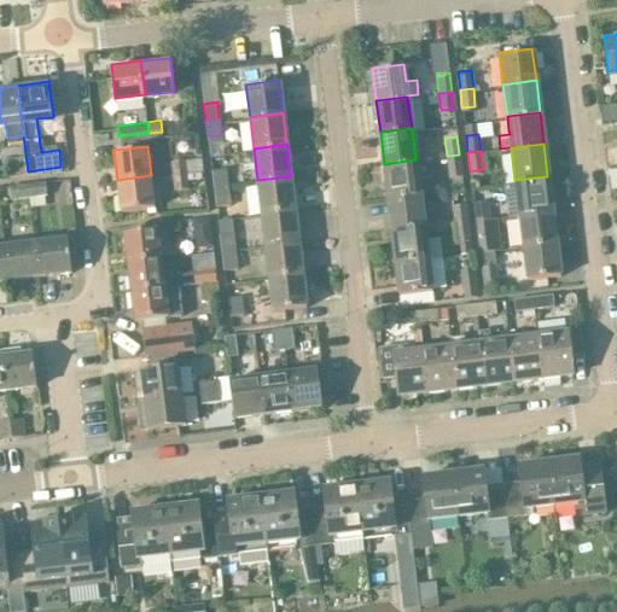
[(25,155),(7,157),(9,173),(28,172),(25,155)]
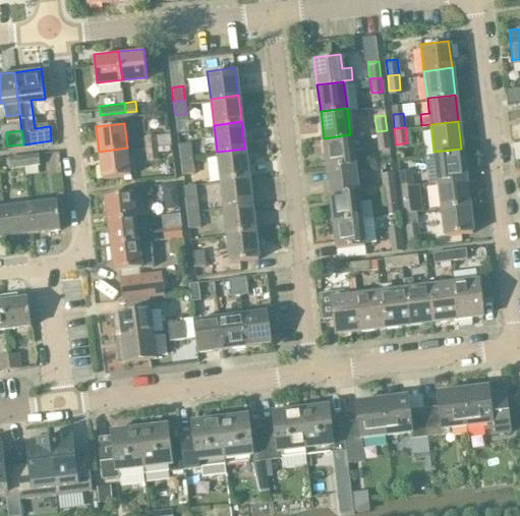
[(389,146),(387,130),(377,131),(378,147),(389,146)]
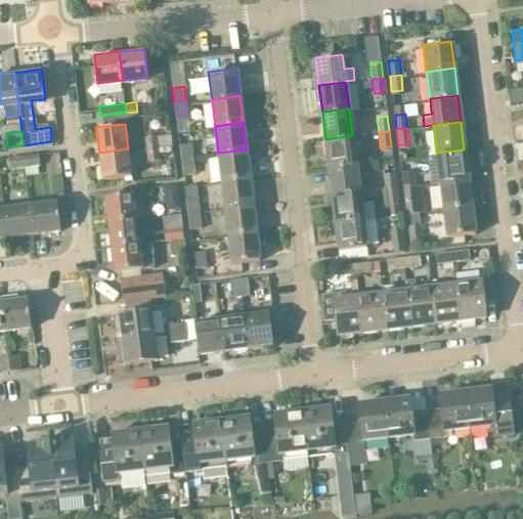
[(146,146),(157,145),(156,132),(144,133),(146,146)]
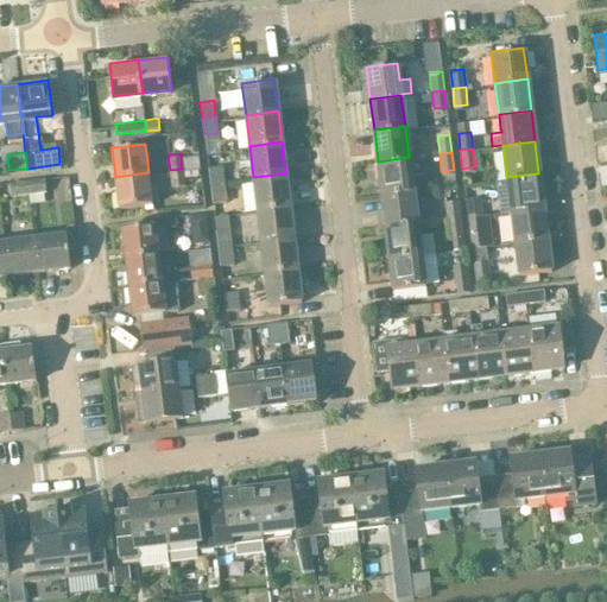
[(409,157),(378,162),(381,192),(412,189),(410,171),(422,170),(419,156),(409,157)]
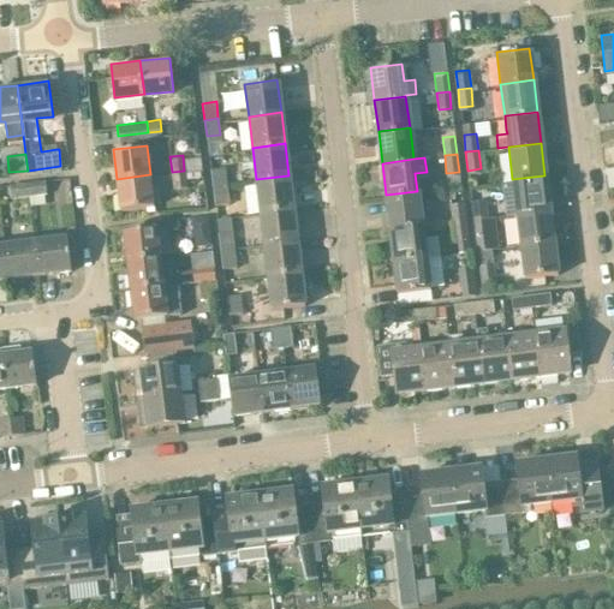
[(224,165),(210,166),(213,184),(226,183),(224,165)]
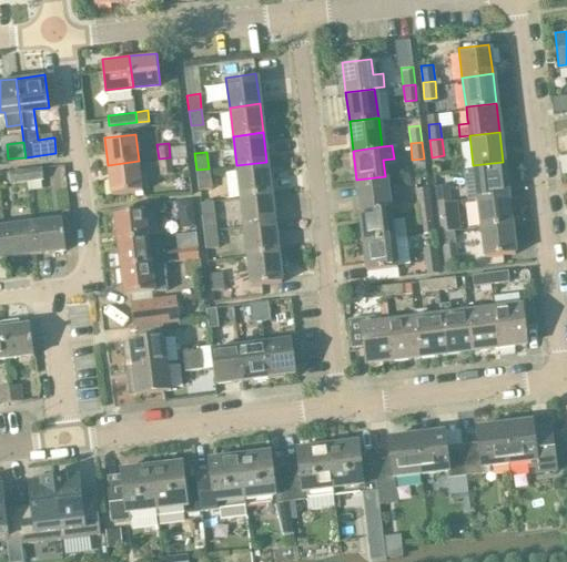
[(172,170),(170,157),(159,159),(160,172),(172,170)]
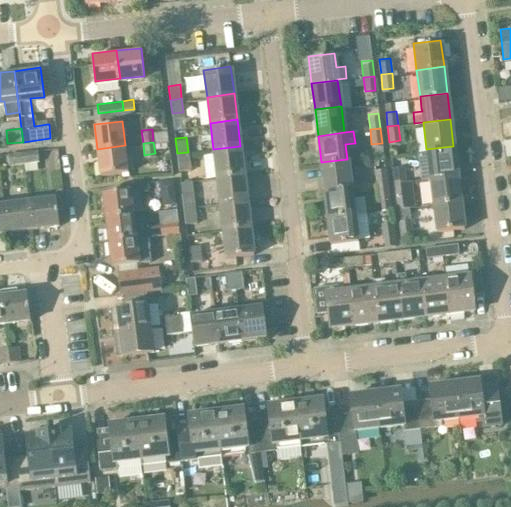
[(128,169),(125,145),(97,149),(100,173),(128,169)]
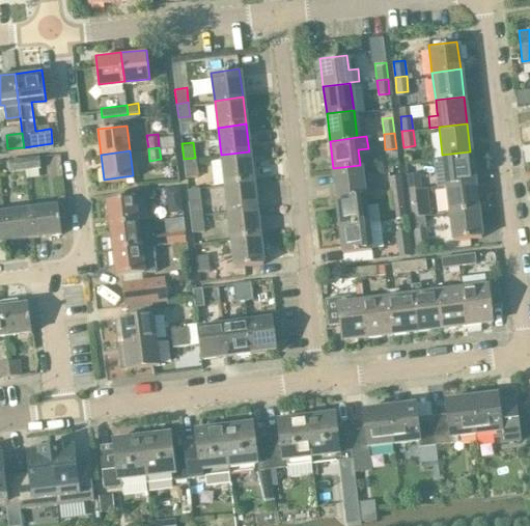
[(252,178),(249,151),(221,155),(224,182),(252,178)]
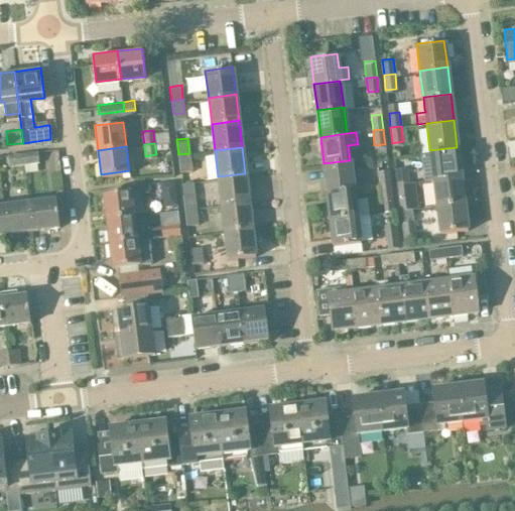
[(461,174),(457,147),(429,150),(433,177),(461,174)]
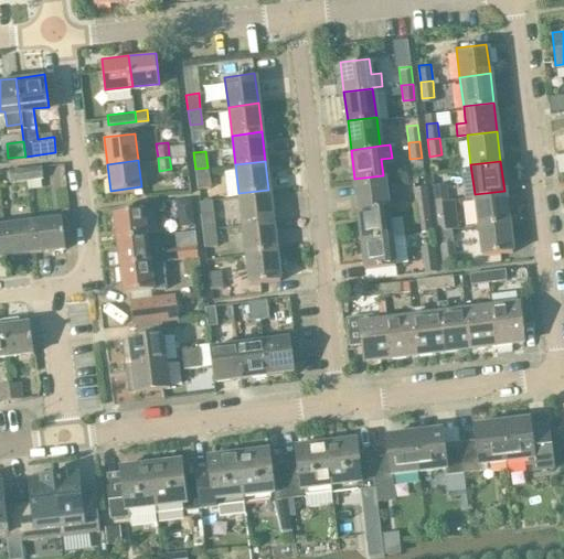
[(41,162),(25,164),(27,176),(42,174),(41,162)]
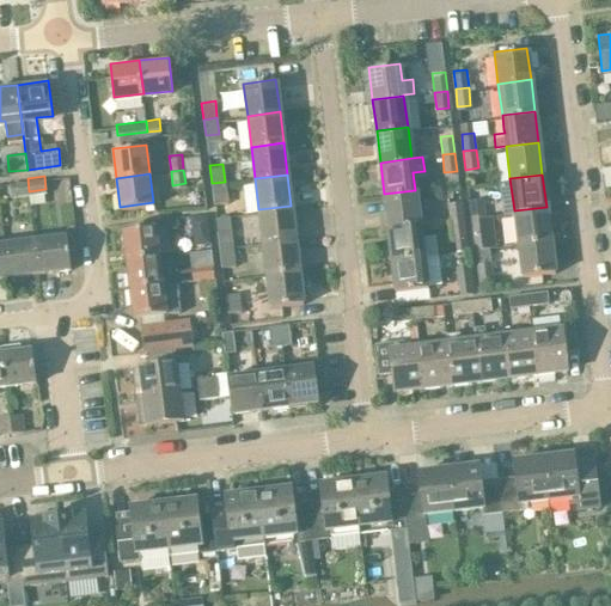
[(29,191),(28,178),(8,181),(11,194),(29,191)]
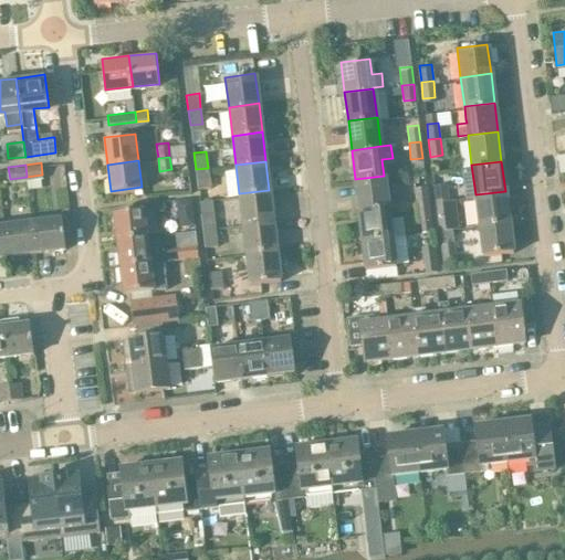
[(198,186),(209,185),(208,168),(196,169),(198,186)]
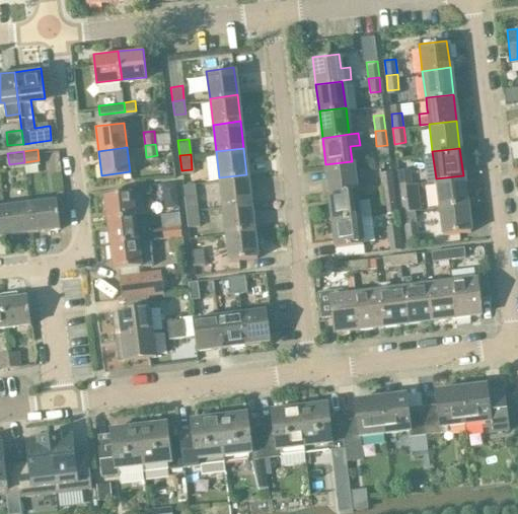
[(356,189),(352,161),(325,164),(329,192),(356,189)]
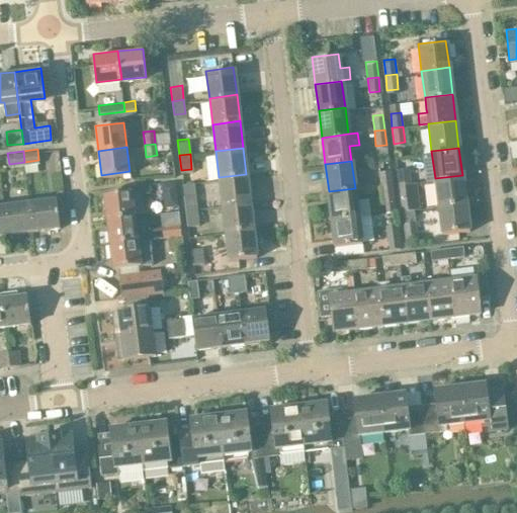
[(399,182),(409,181),(407,165),(397,167),(399,182)]
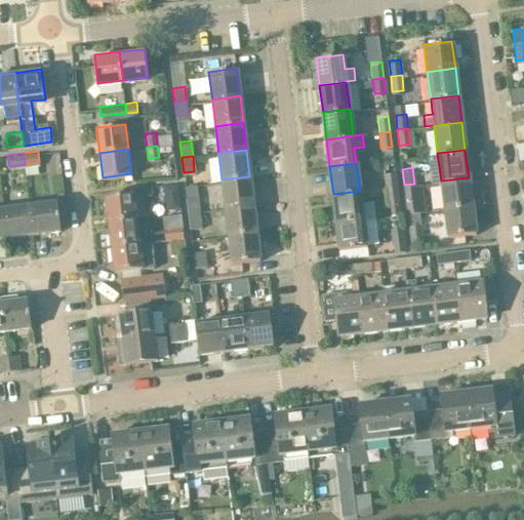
[(386,188),(397,186),(395,169),(384,171),(386,188)]
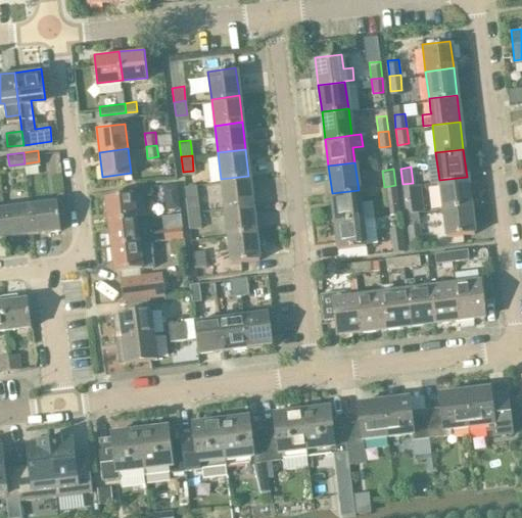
[(252,202),(248,176),(221,179),(224,206),(252,202)]
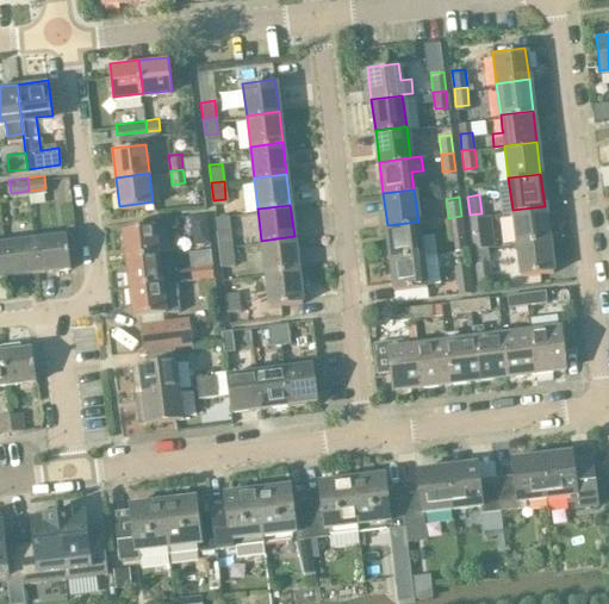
[(545,206),(513,210),(516,241),(548,236),(545,206)]
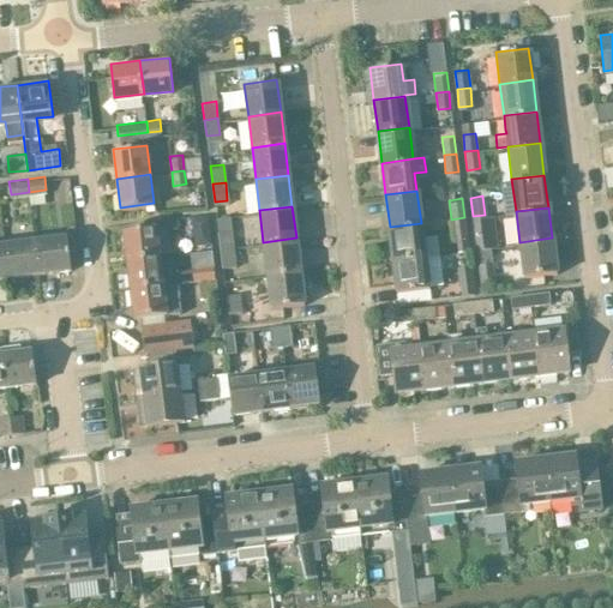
[(229,212),(216,214),(220,247),(233,245),(232,227),(229,212)]
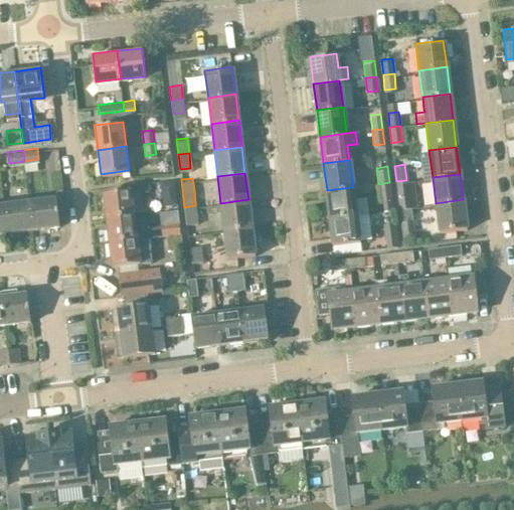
[(408,194),(406,180),(396,181),(397,195),(408,194)]
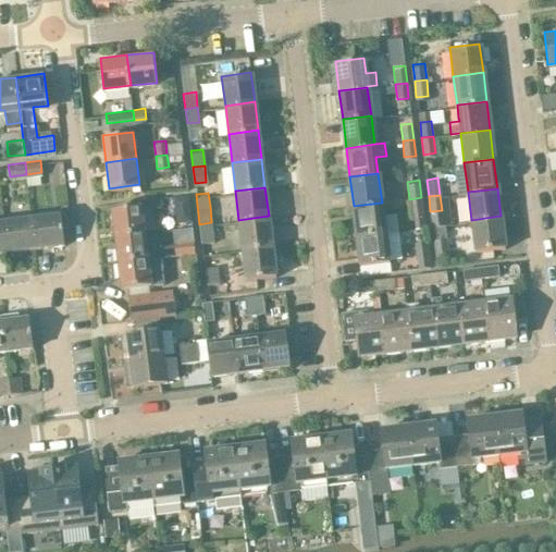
[(422,212),(421,197),(409,199),(411,215),(422,212)]
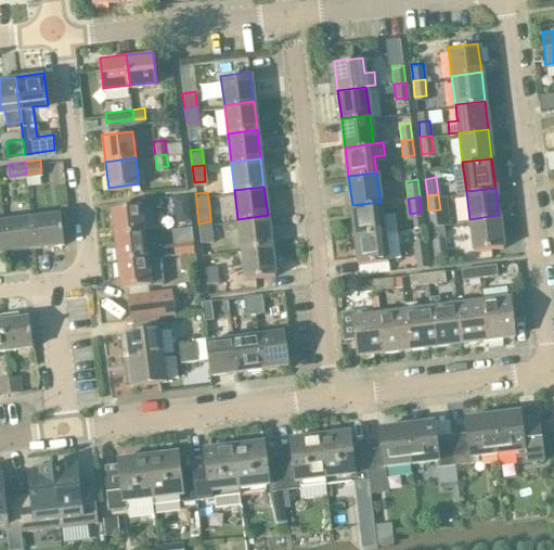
[(114,233),(144,230),(140,197),(119,201),(120,206),(111,207),(114,233)]
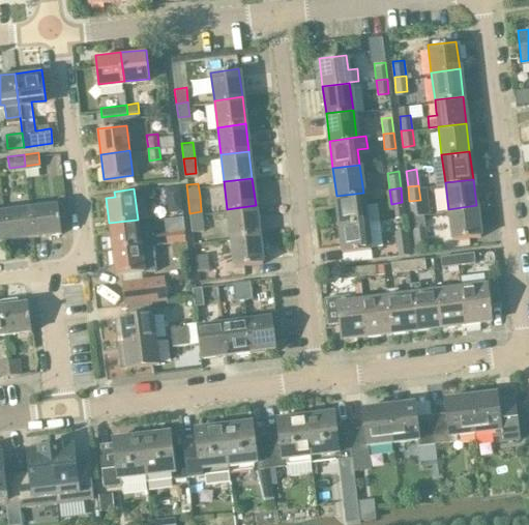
[(366,219),(363,193),(336,196),(340,222),(366,219)]
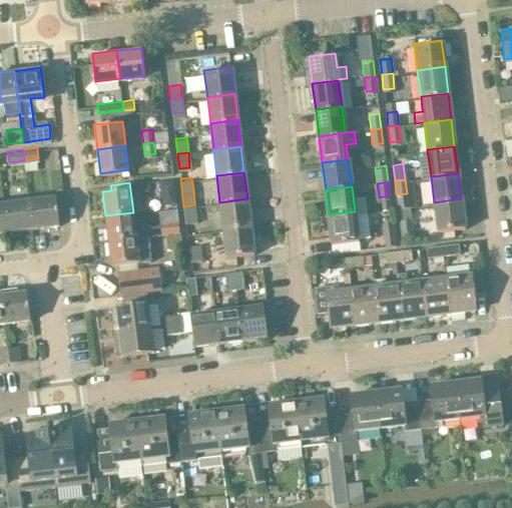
[(174,189),(160,190),(161,202),(176,201),(174,189)]
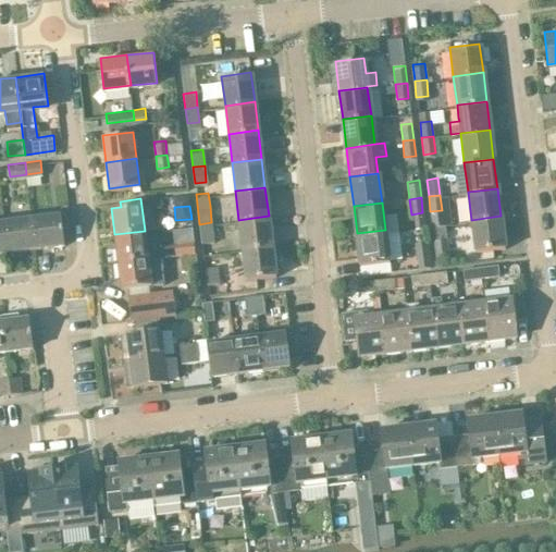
[(61,213),(32,217),(36,247),(64,243),(61,213)]
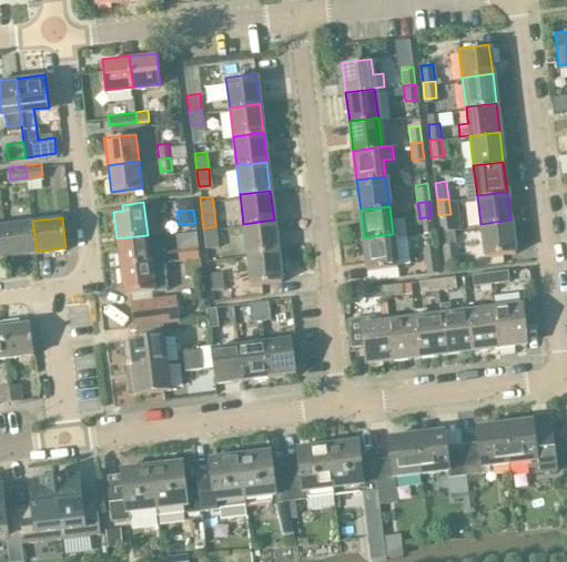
[(277,248),(274,220),(243,224),(247,253),(277,248)]
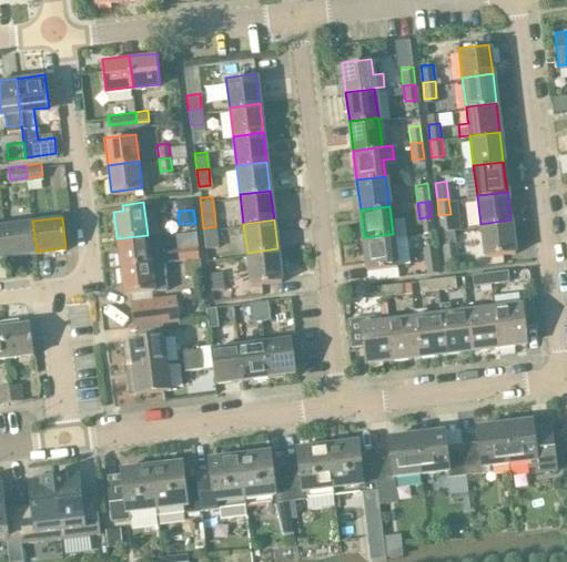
[(514,249),(510,220),(481,224),(484,253),(514,249)]
